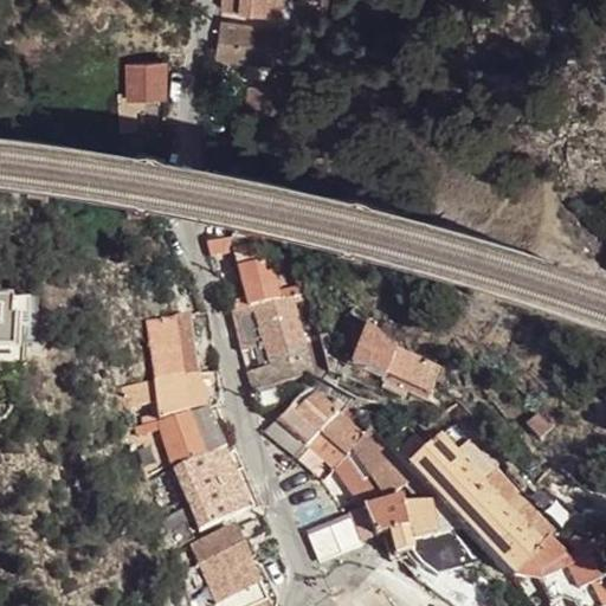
[(281,0),(224,0),(223,12),(279,18),(281,0)]
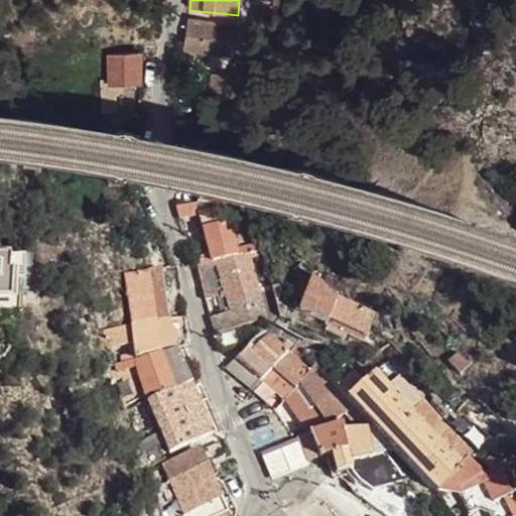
[(237,27),(188,21),(183,50),(234,57),(237,27)]
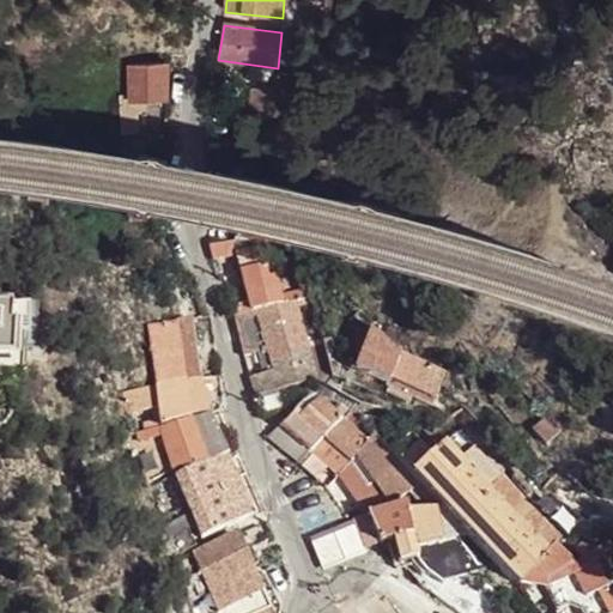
[(168,97),(168,64),(131,66),(131,96),(119,96),(120,135),(135,133),(134,115),(146,108),(145,98),(168,97)]
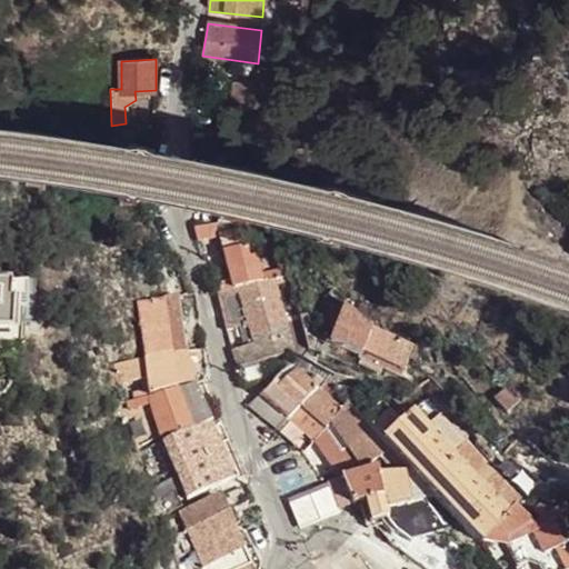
[(255,85),(235,82),(231,108),(250,111),(255,85)]
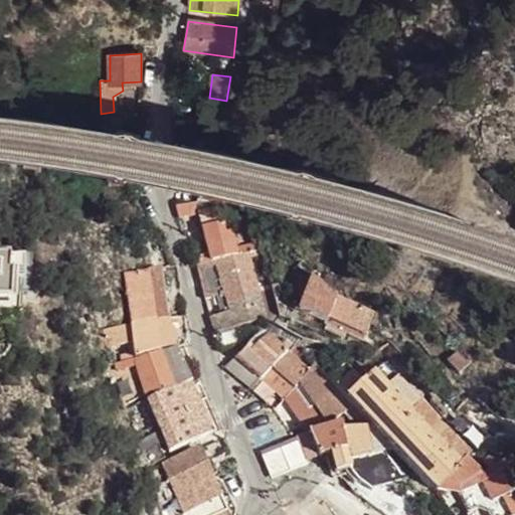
[(201,221),(229,223),(228,220),(229,220),(225,204),(198,209),(197,201),(176,204),(178,211),(179,217),(189,214),(198,212),(199,217),(201,221)]
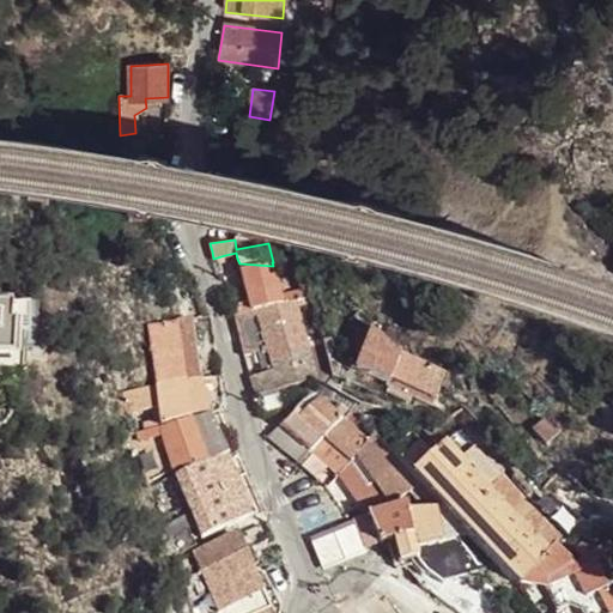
[(273,266),(240,263),(241,269),(248,301),(234,305),(236,315),(283,302),(280,293),(273,266)]
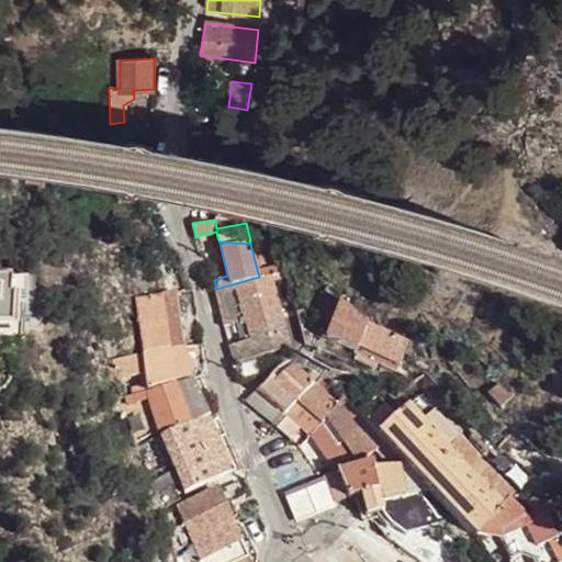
[(277,263),(257,269),(259,277),(269,273),(279,271),(277,263)]
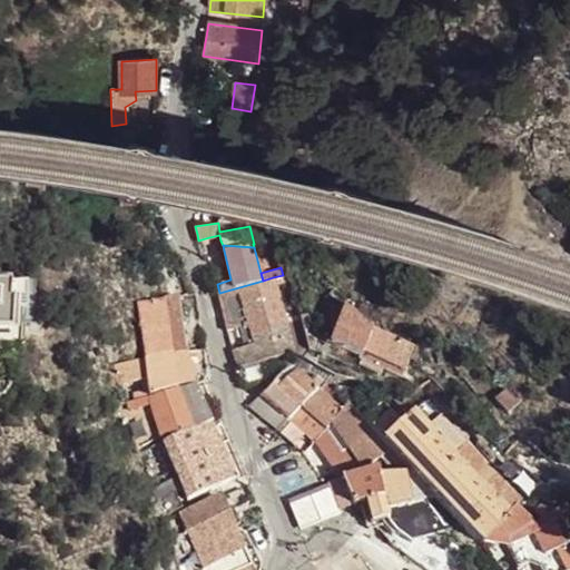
[(271,360),(295,353),(294,350),(290,332),(273,277),(263,281),(219,293),(228,331),(248,325),(253,341),(259,362),(271,360)]
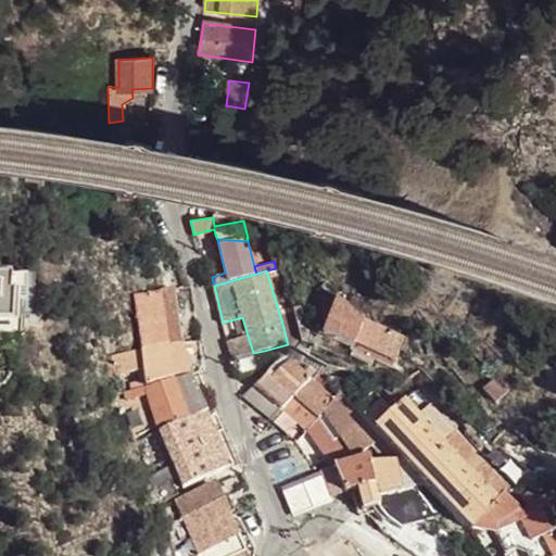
[(25,281),(11,281),(11,283),(0,282),(0,325),(10,326),(11,305),(21,306),(24,306),(25,281)]
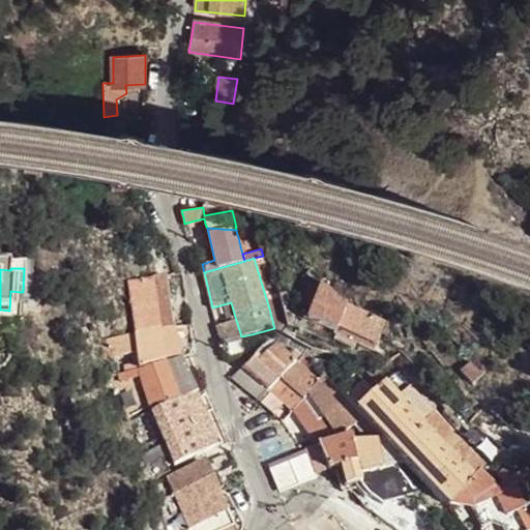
[(165,293),(163,276),(153,277),(155,294),(165,293)]
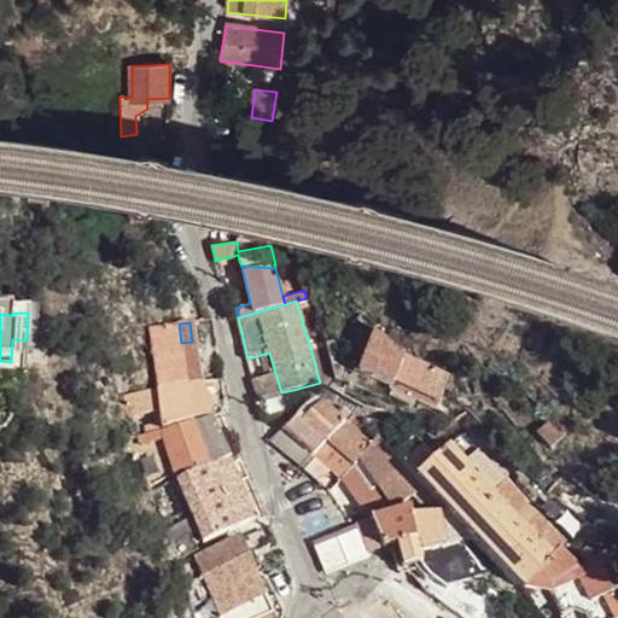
[(181,343),(179,324),(146,328),(157,388),(197,383),(193,351),(192,342),(181,343)]
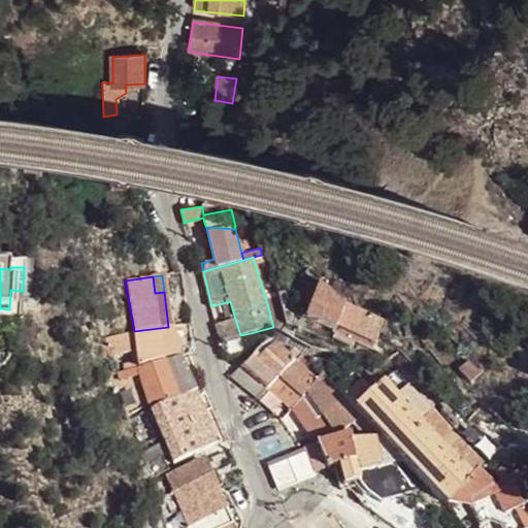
[(318,286),(306,282),(298,304),(308,308),(318,286)]
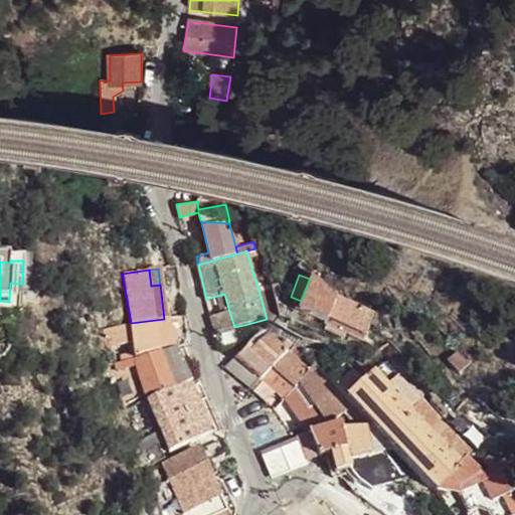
[(374,313),(332,297),(311,275),(310,279),(301,301),(297,312),(327,324),(329,319),(349,327),(366,334),(374,313)]
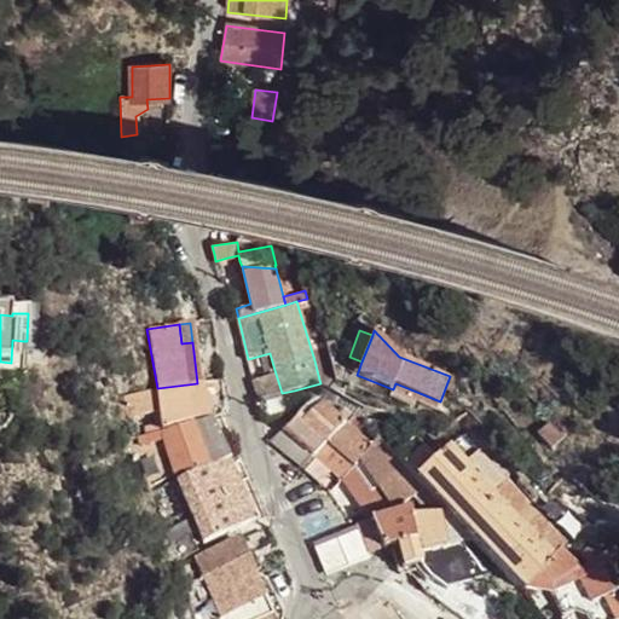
[(319,380),(334,375),(329,358),(314,360),(319,380)]
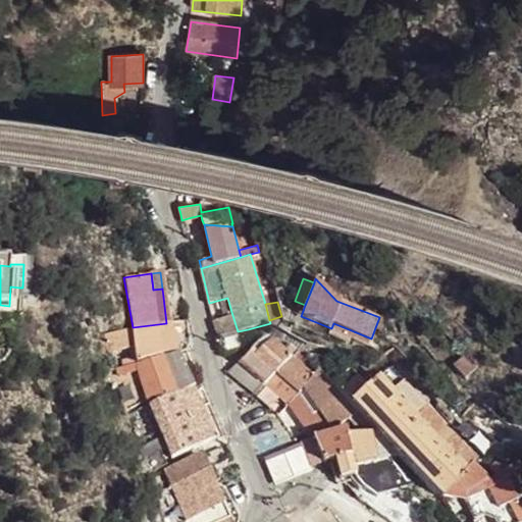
[(224,336),(238,331),(231,312),(225,314),(225,315),(213,320),(219,337),(224,336)]
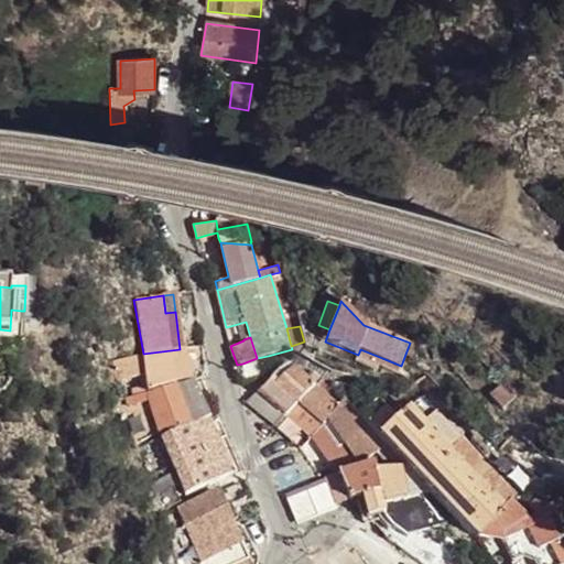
[(188,380),(180,349),(143,354),(107,359),(109,384),(118,383),(117,378),(140,376),(144,375),(147,390),(176,383),(188,380)]
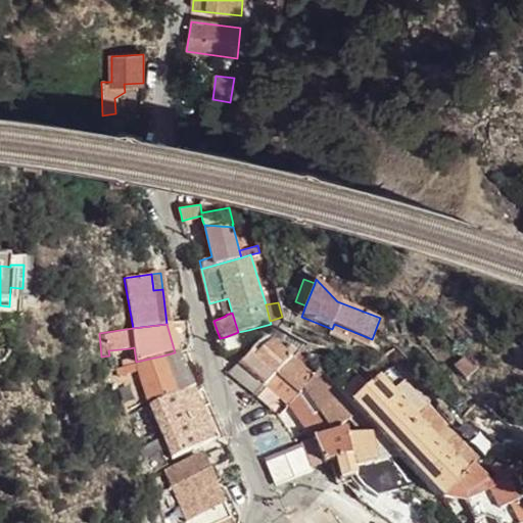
[(167,324),(175,352),(177,351),(179,348),(179,344),(179,342),(179,340),(179,338),(177,334),(176,332),(174,330),(172,324),(167,324)]
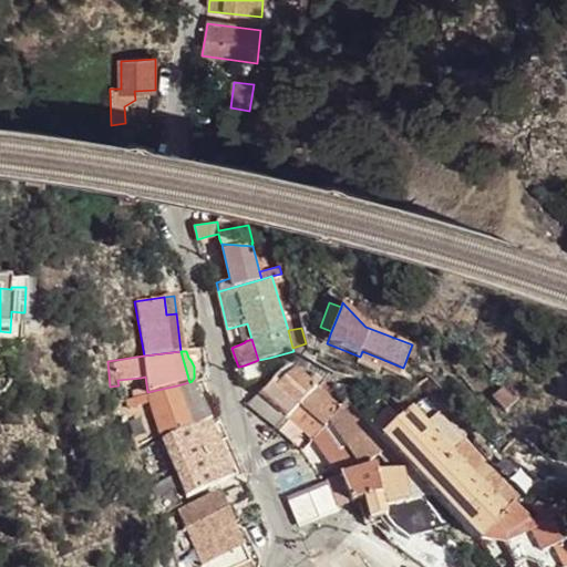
[(384,360),(362,351),(360,357),(357,364),(380,373),(384,360)]
